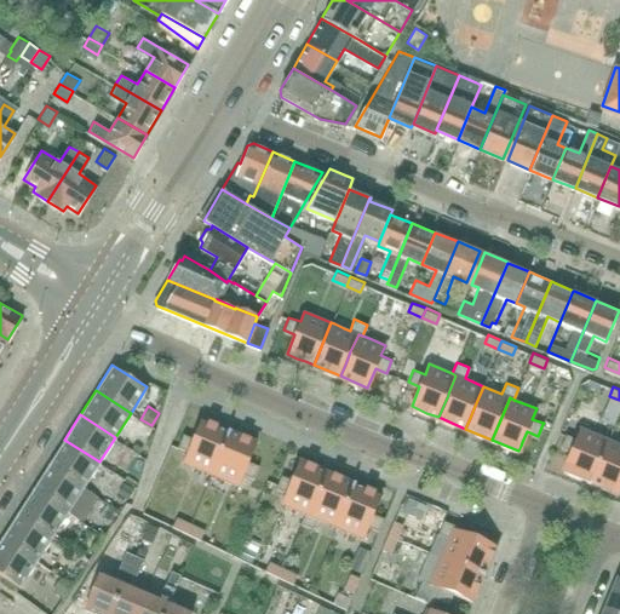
[(211,471),(229,429),(202,418),(194,437),(183,432),(178,446),(189,451),(184,460),(187,462),(207,470),(211,471)]
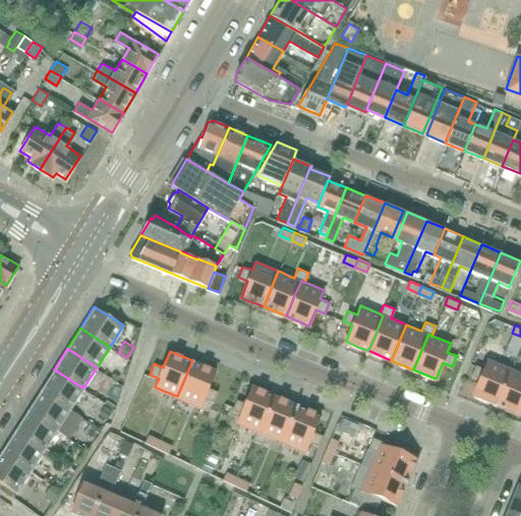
[(511,368),(488,359),(484,367),(475,363),(475,364),(470,375),(480,379),(477,385),(475,389),(473,395),(496,404),(511,368)]
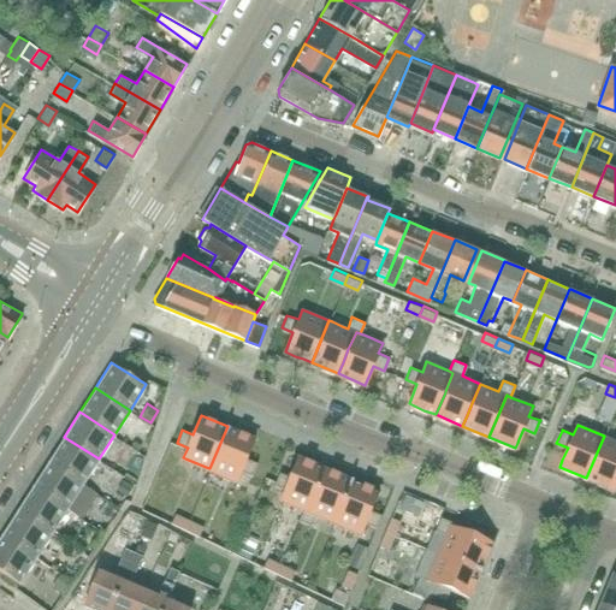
[(252,474),(258,461),(246,456),(254,438),(227,426),(209,468),(213,471),(221,474),(236,480),(241,469),(252,474)]
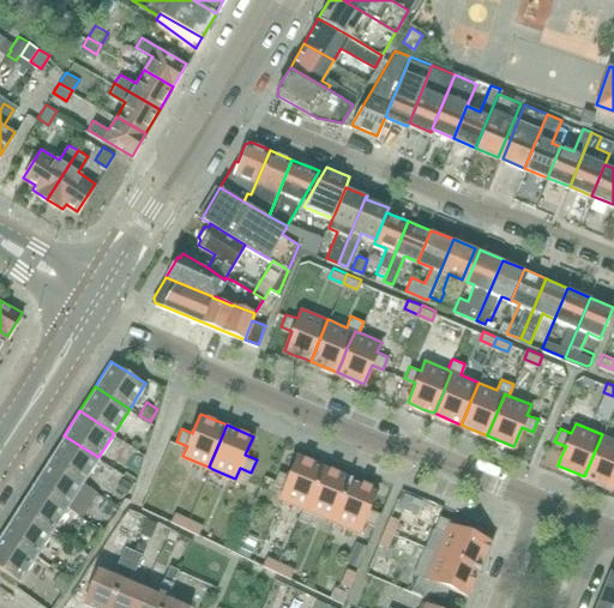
[(613,439),(602,434),(584,476),(590,479),(595,481),(611,487),(613,477),(613,439)]
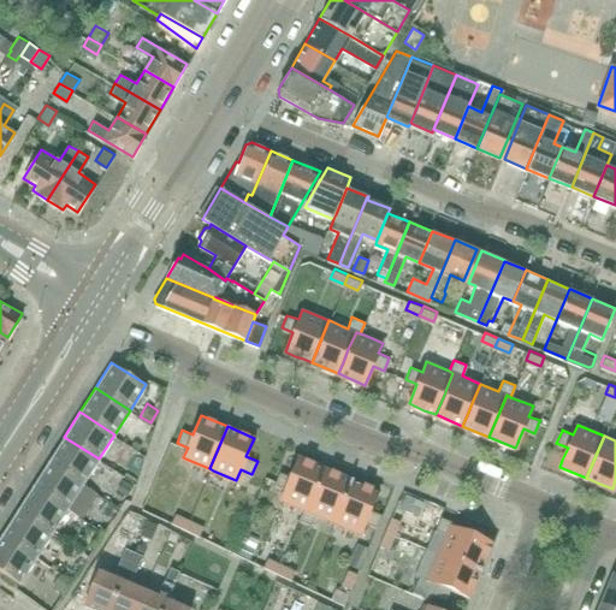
[(83,483),(99,459),(64,437),(48,461),(83,483)]
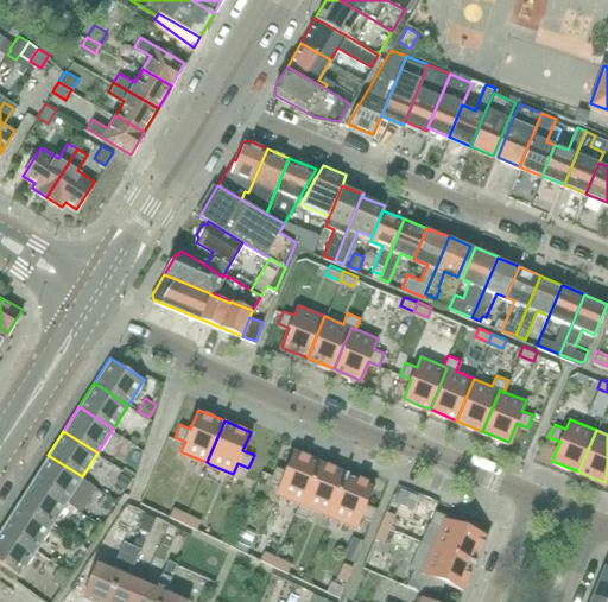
[(315,476),(321,461),(312,457),(295,450),(286,469),(276,464),(271,477),(282,482),(277,492),(292,498),(299,501),(303,502),(314,479),(315,476)]
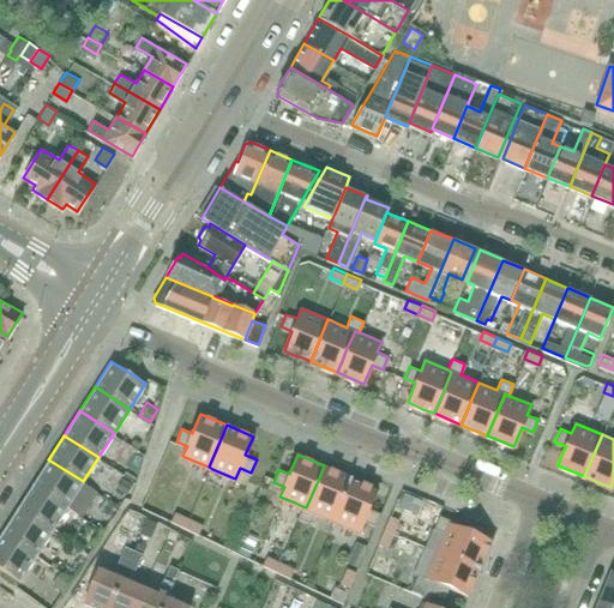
[(67,506),(83,481),(48,459),(32,483),(67,506)]
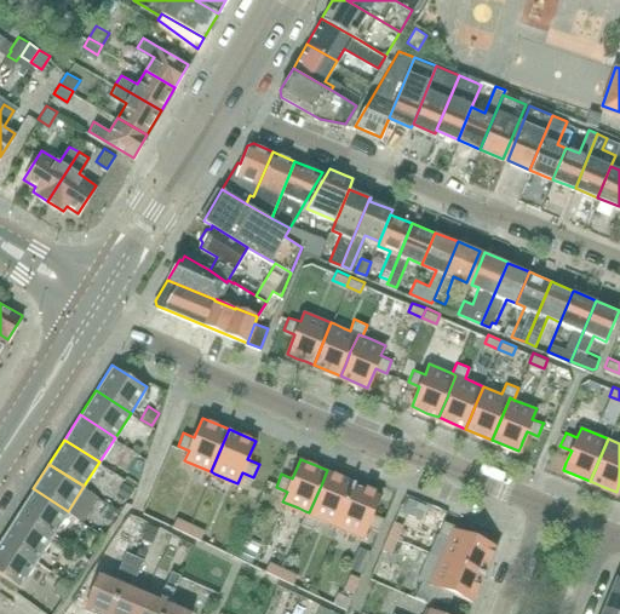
[(346,500),(354,482),(327,470),(321,486),(320,488),(309,512),(305,511),(300,522),(314,527),(317,516),(336,524),(345,501),(346,500)]
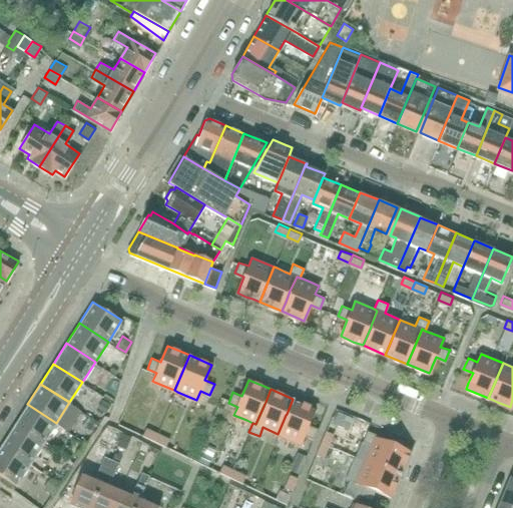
[(313,438),(318,428),(309,424),(315,408),(301,402),(293,399),(287,414),(286,415),(278,434),(284,436),(300,443),(304,434),(313,438)]
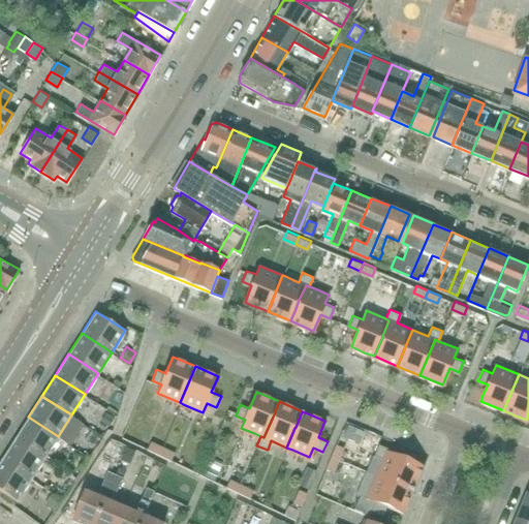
[(44,457),(58,436),(28,417),(14,437),(44,457)]
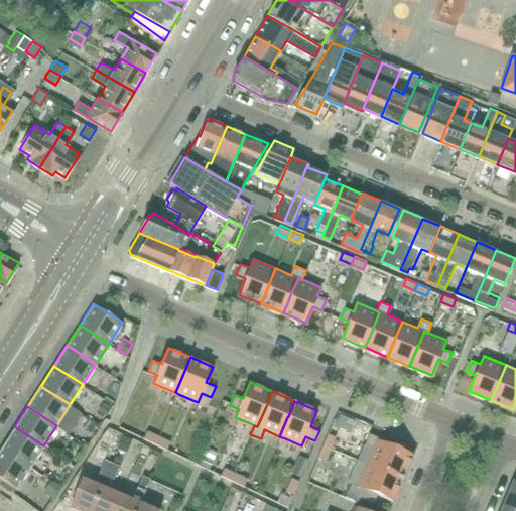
[(30,466),(43,445),(14,426),(1,448),(30,466)]
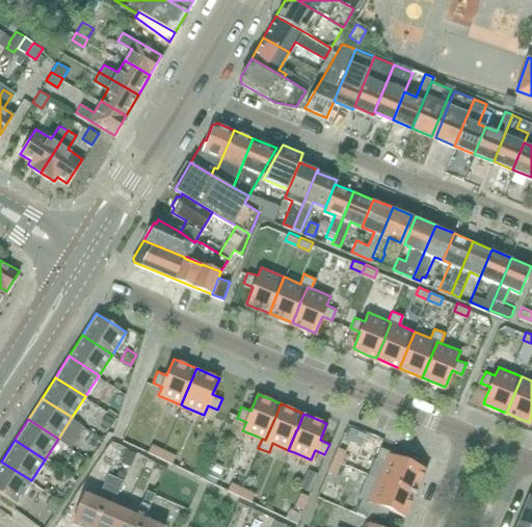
[(163,448),(152,442),(148,450),(160,455),(163,448)]
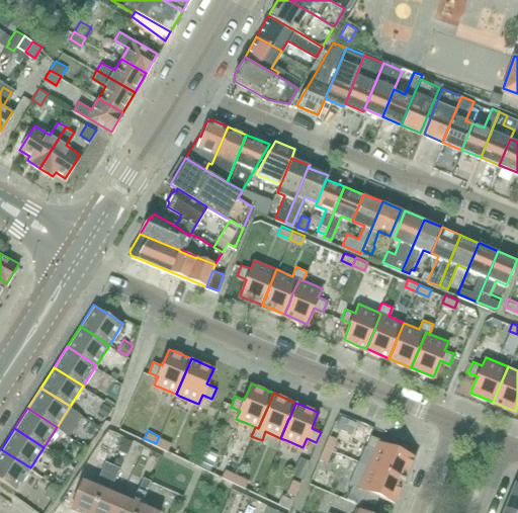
[(332,448),(337,437),(329,433),(324,445),(332,448)]
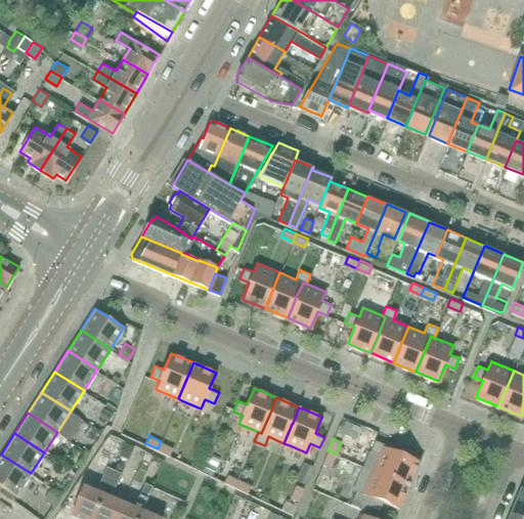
[(409,484),(419,462),(385,447),(387,443),(375,438),(370,449),(380,453),(374,469),(380,472),(400,480),(409,484)]
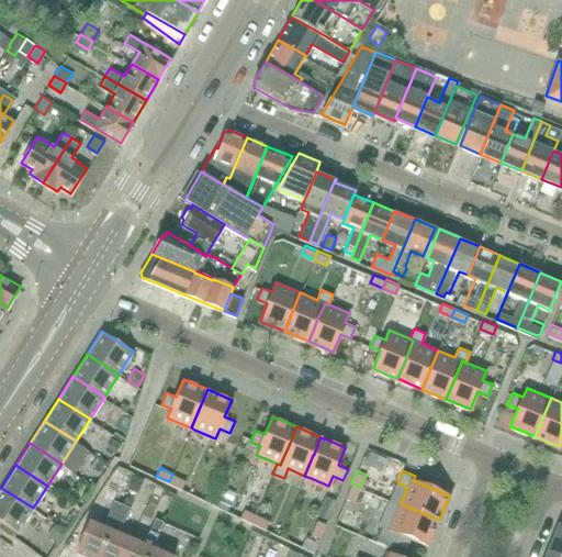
[(184,479),(172,474),(169,481),(181,488),(184,479)]
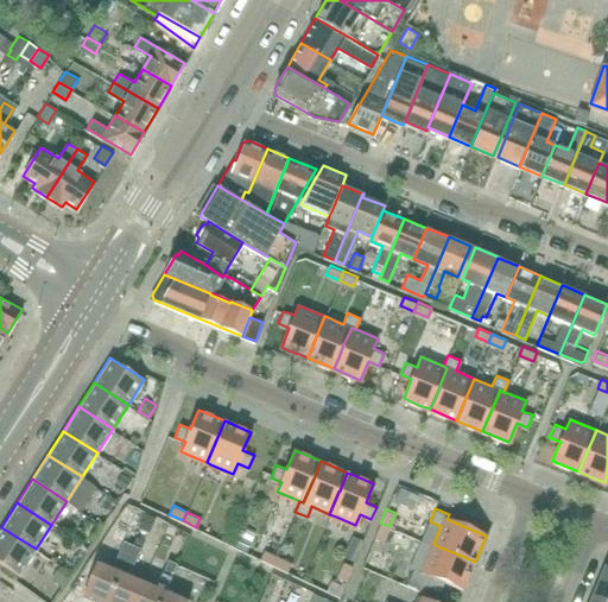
[(380,523),(374,536),(384,539),(390,526),(380,523)]
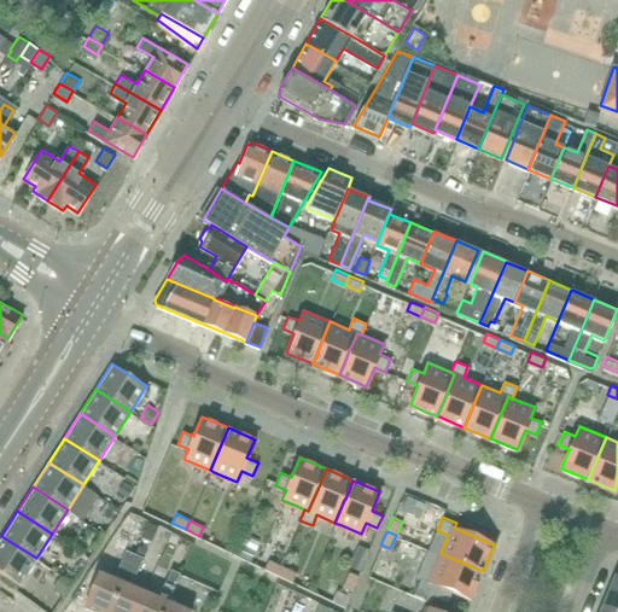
[(0,570),(21,583),(36,558),(1,536),(0,537),(0,570)]
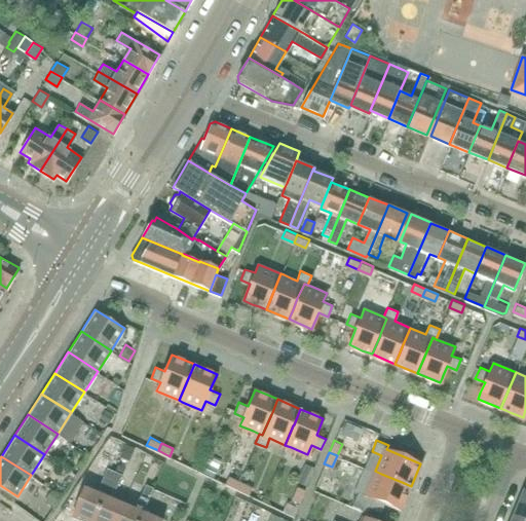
[(86,520),(91,520),(114,470),(107,467),(97,489),(84,484),(72,515),(86,520)]
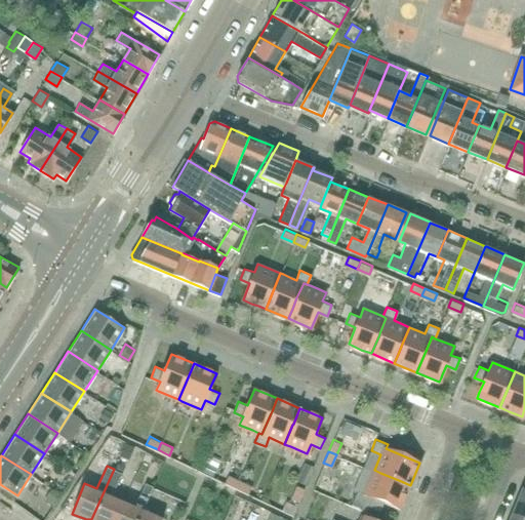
[(112,494),(121,472),(114,469),(91,519),(114,519),(123,500),(112,494)]
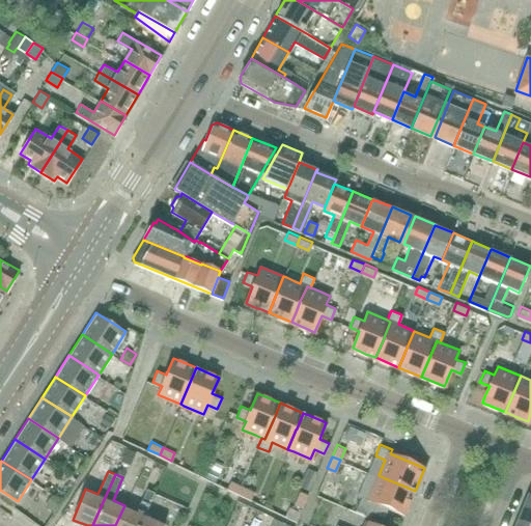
[(404,514),(411,500),(415,491),(406,487),(385,478),(379,475),(376,479),(368,498),(378,502),(373,511),(384,516),(388,506),(392,507),(401,511),(404,514)]
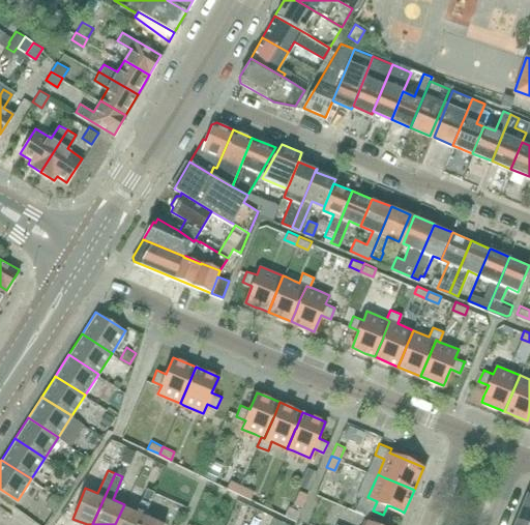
[(231,478),(227,486),(238,492),(242,484),(231,478)]
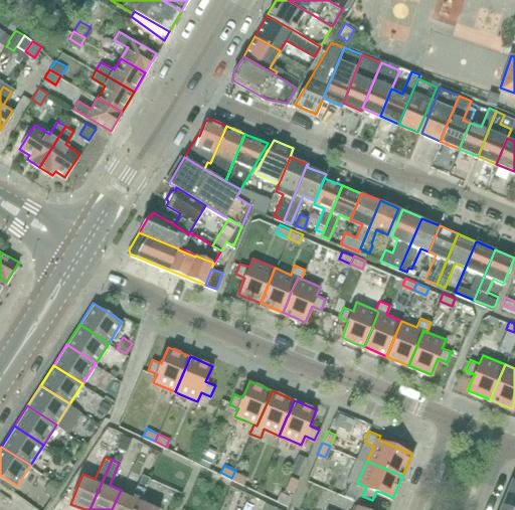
[(246,476),(235,470),(231,478),(242,483),(246,476)]
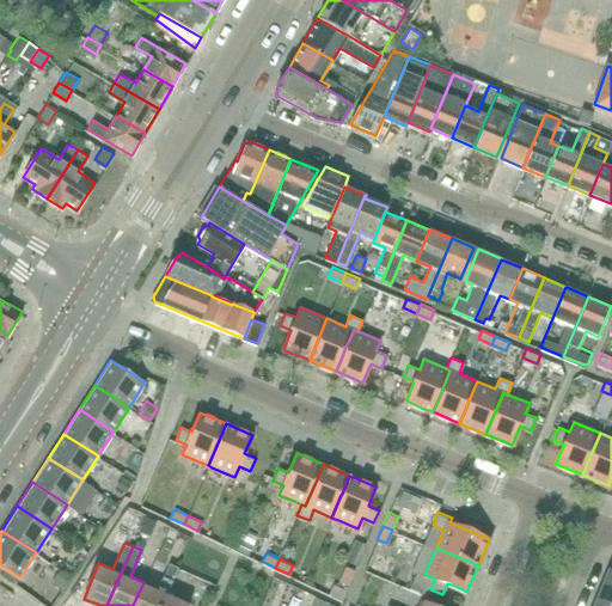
[(71,574),(77,564),(71,559),(65,569),(71,574)]
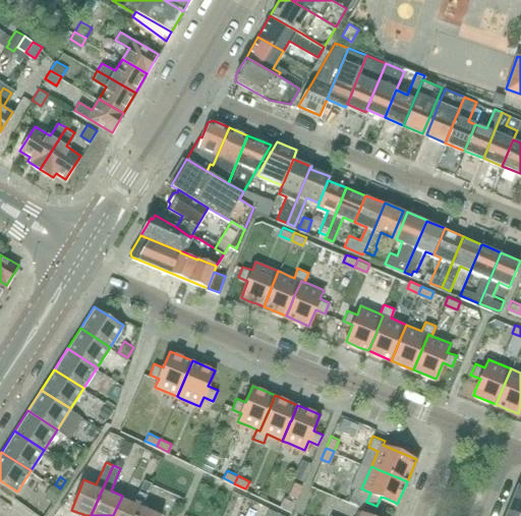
[(141,504),(151,481),(143,478),(134,501),(122,496),(113,515),(159,515),(161,512),(141,504)]
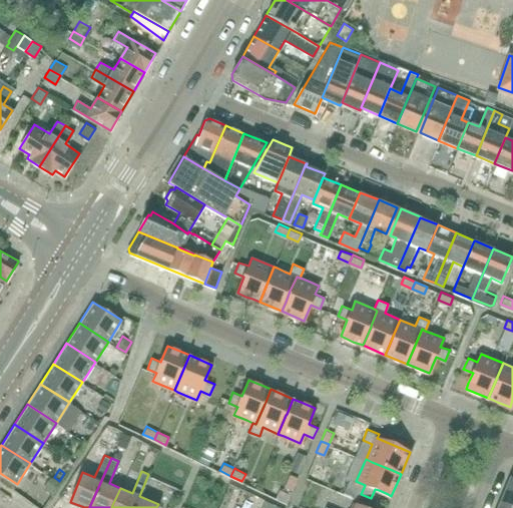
[(298,477),(290,474),(285,485),(293,488),(298,477)]
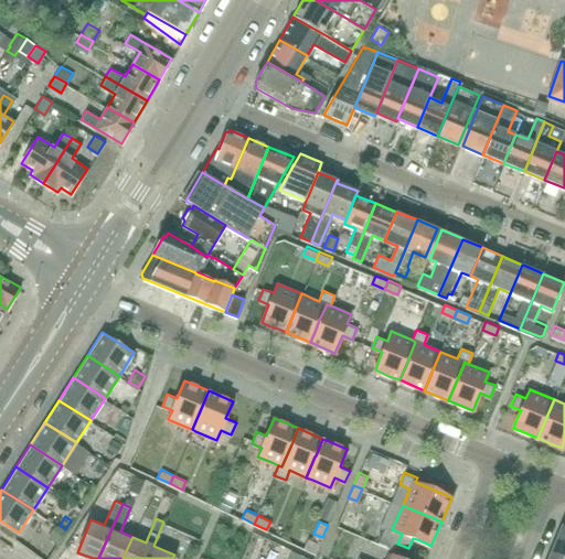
[(50,550),(63,530),(54,525),(40,544),(50,550)]
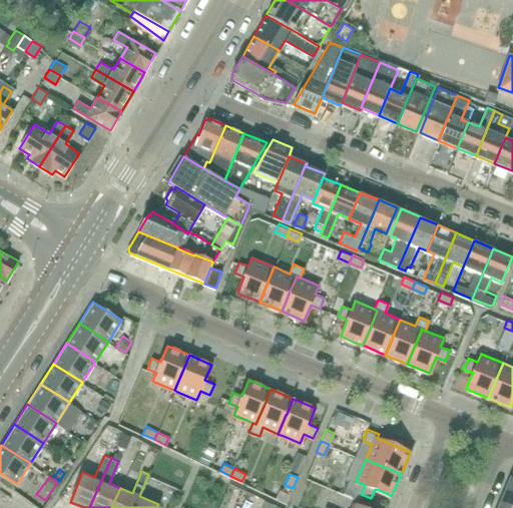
[(512,507),(512,478),(511,478),(500,504),(510,507),(512,507)]
